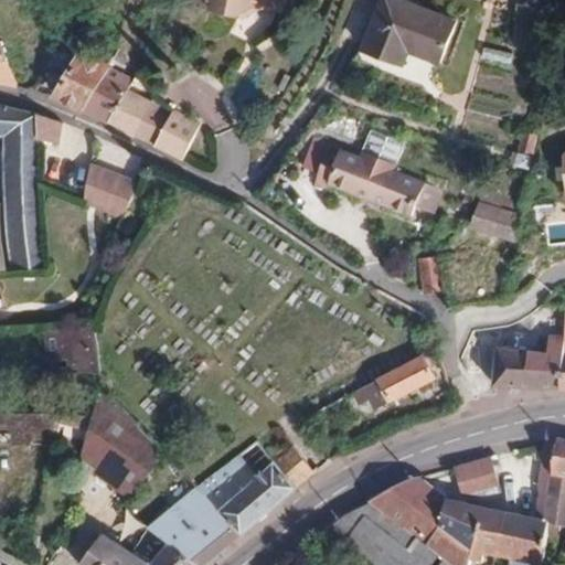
[(286,0),(211,0),(209,10),(240,17),(253,7),(285,14),(286,0)]
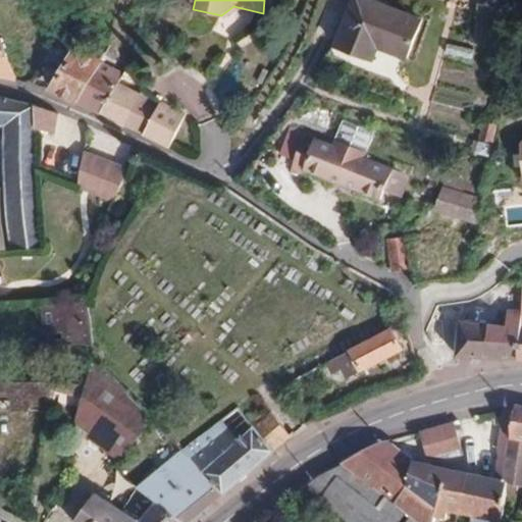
[(420,18),(368,0),(352,0),(335,45),(373,60),(377,49),(405,59),(420,18)]
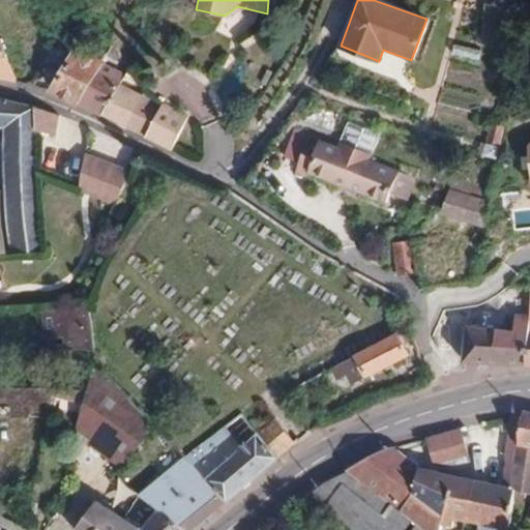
[(518,45),(520,0),(483,0),(482,41),(518,45)]
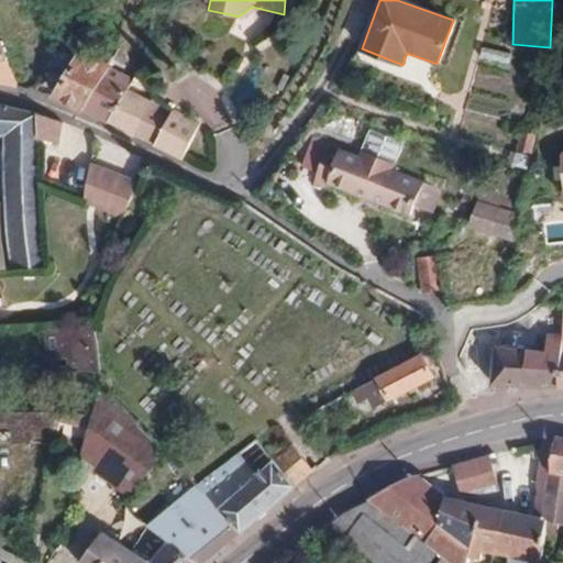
[(59,75),(69,52),(55,44),(45,67),(59,75)]
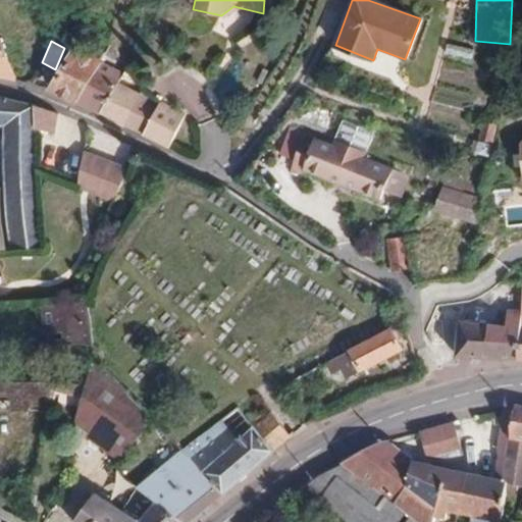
[(100,62),(108,46),(97,41),(89,57),(100,62)]
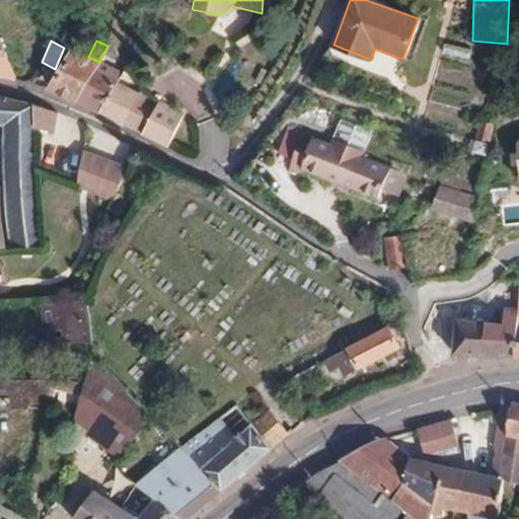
[(0,43),(0,76),(16,80),(0,43)]
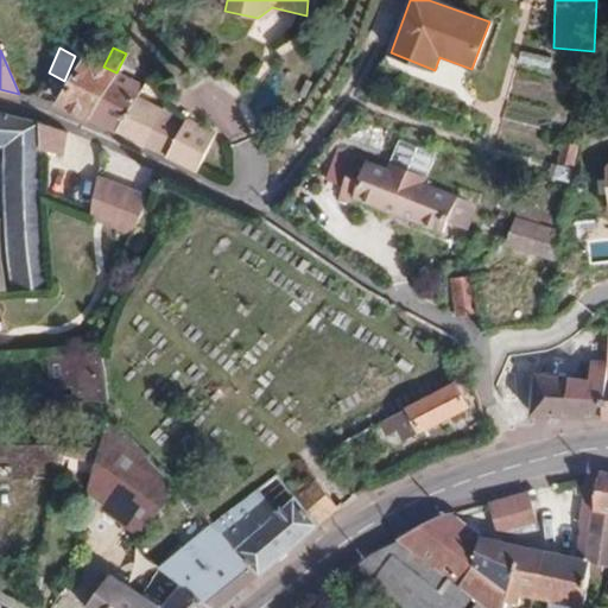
[(89,120),(116,73),(103,67),(86,57),(57,105),(89,120)]
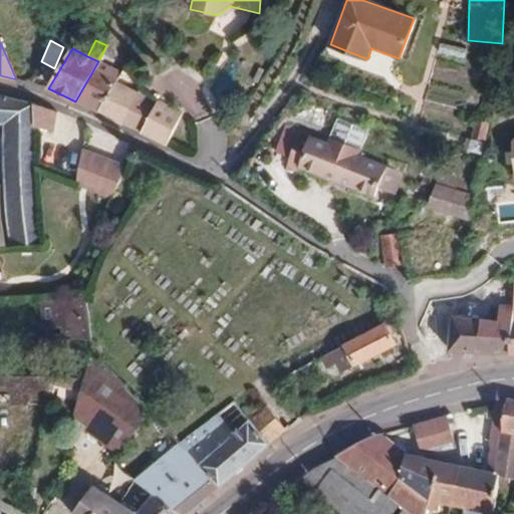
[(210,59),(205,91),(230,95),(234,63),(210,59)]
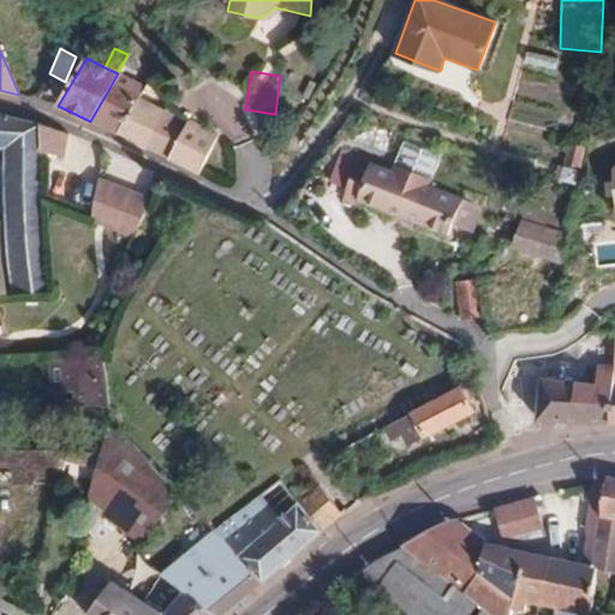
[(117,135),(138,97),(144,88),(118,73),(90,121),(117,135)]
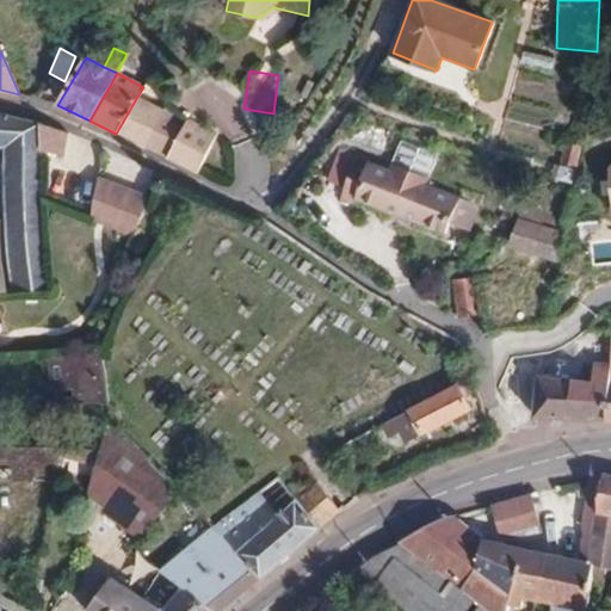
[(146,148),(164,111),(137,97),(116,134),(146,148)]
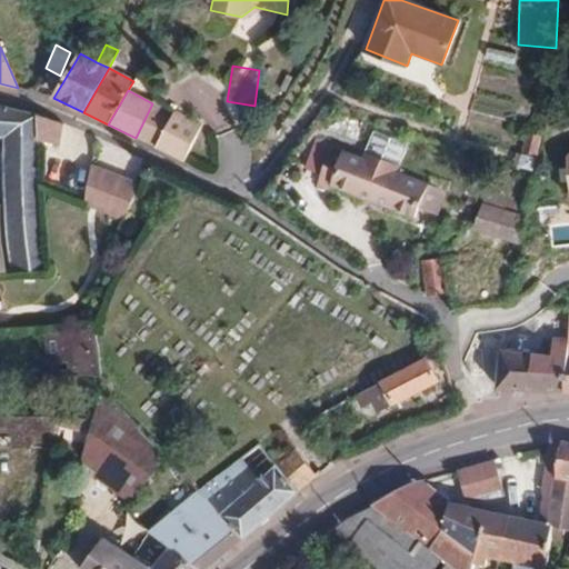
[(182,161),(200,126),(175,111),(172,113),(152,103),(136,138),(182,161)]
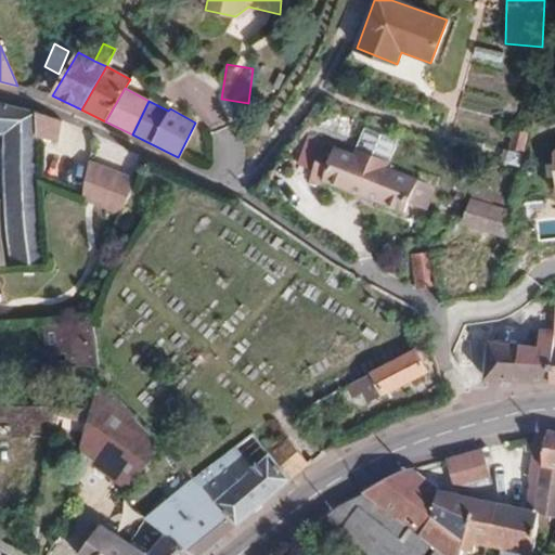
[(37,137),(37,113),(0,104),(0,133),(5,134),(10,266),(40,262),(37,137)]
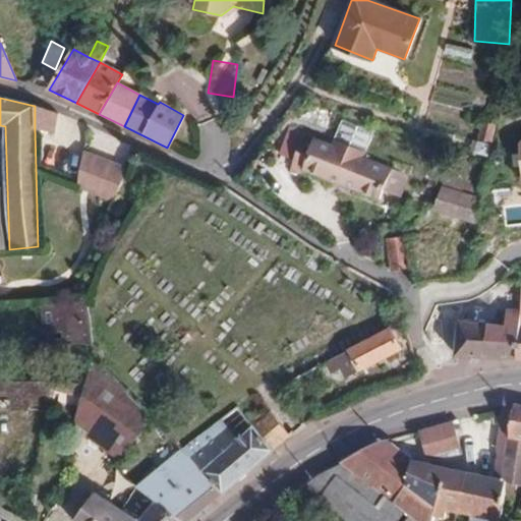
[(54,133),(57,121),(58,115),(35,106),(35,128),(54,133)]
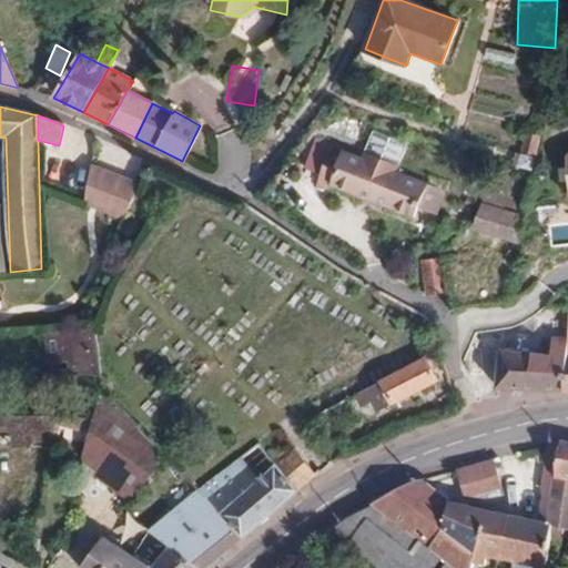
[(362,159),(315,141),(305,168),(321,173),(315,185),(331,192),(333,186),(415,219),(419,208),(436,214),(446,189),(395,171),(405,142),(372,130),(362,159)]
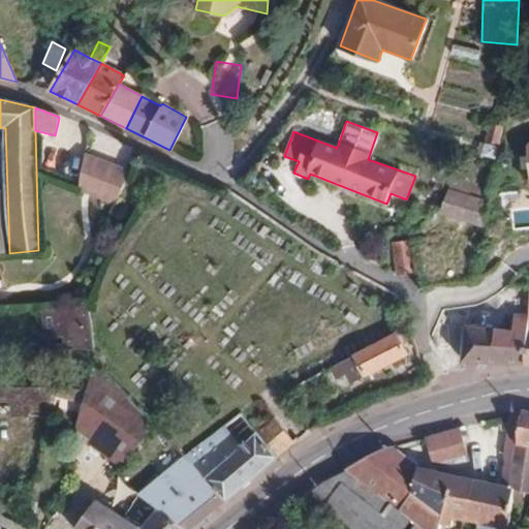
[(486,143),(483,155),(495,159),(498,147),(486,143)]
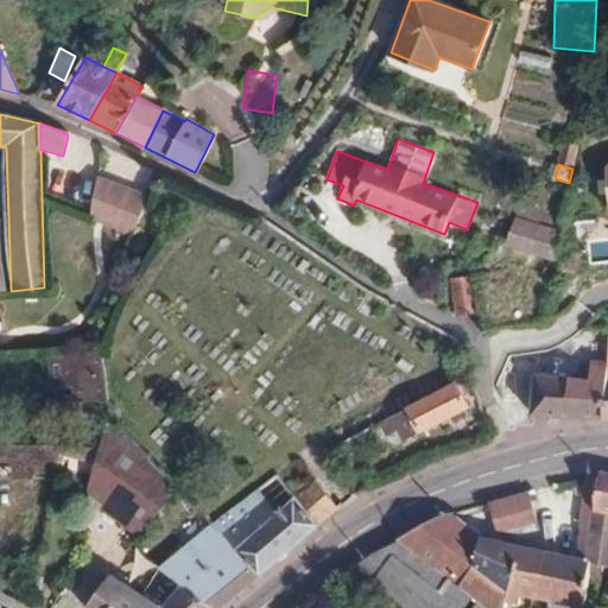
[(132,236),(149,198),(97,177),(90,219),(132,236)]
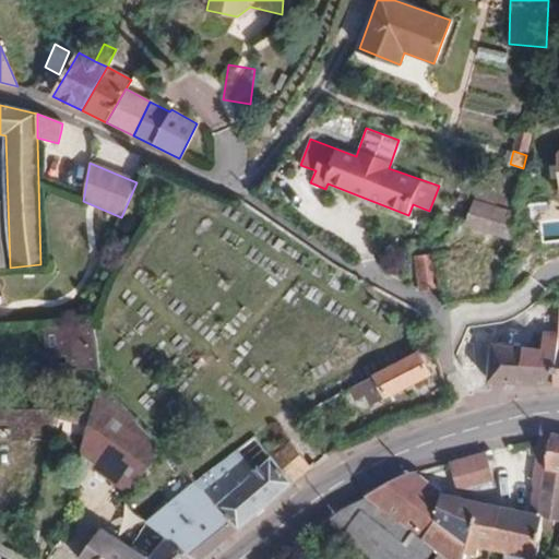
[(513,240),(521,204),(500,199),(501,195),(479,189),(467,226),(513,240)]
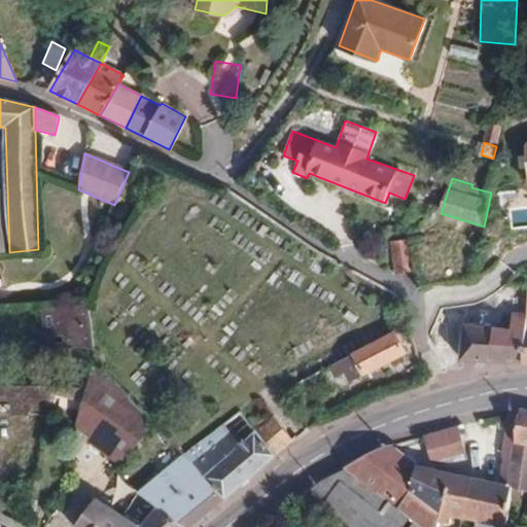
[(412,273),(407,240),(389,242),(395,275),(396,276),(412,273)]
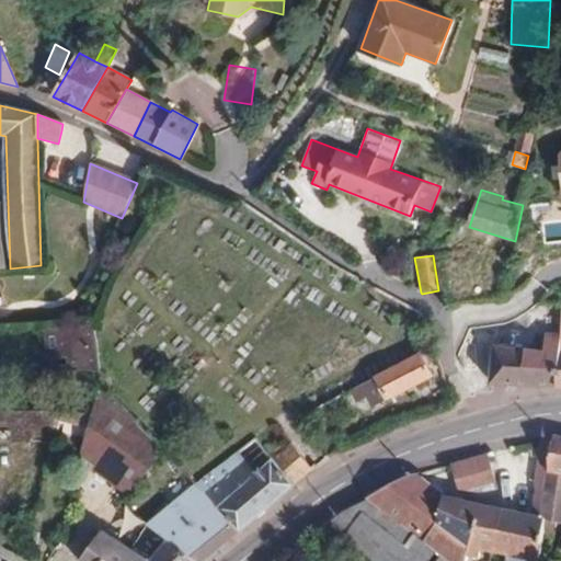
[(558,387),(560,336),(560,306),(539,305),(527,315),(517,322),(507,324),(508,346),(494,345),(490,385),(558,387)]
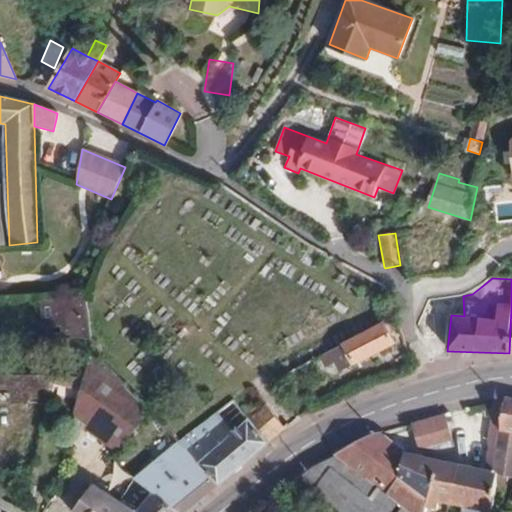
[(93,337),(86,297),(41,299),(44,329),(61,328),(62,338),(93,337)]
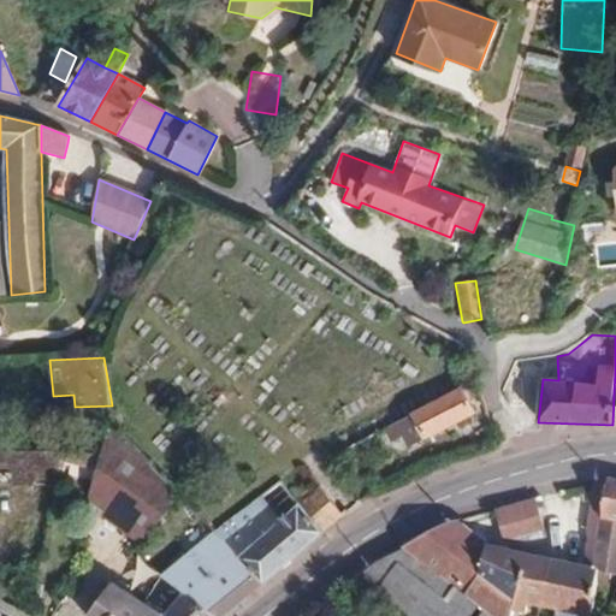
[(395,451),(474,414),(462,389),(385,430),(389,438),(395,451)]
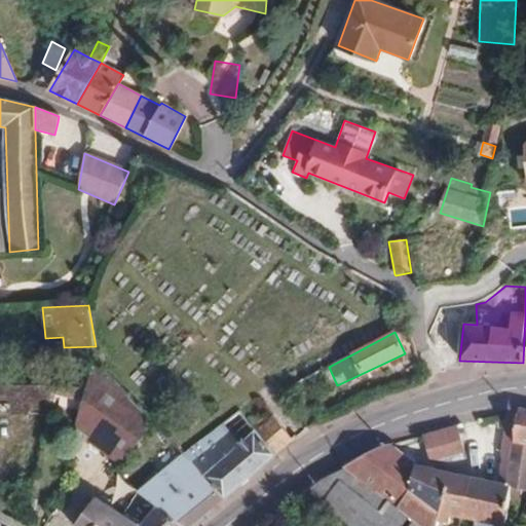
[(120,466),(152,421),(99,365),(84,385),(75,427),(88,438),(88,442),(120,466)]
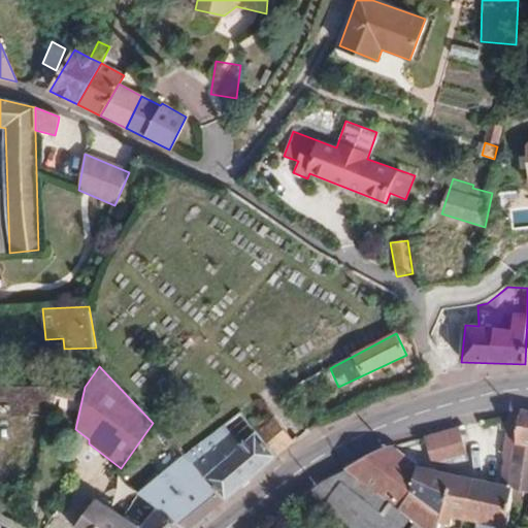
[(321,382),(333,375),(330,368),(318,374),(321,382)]
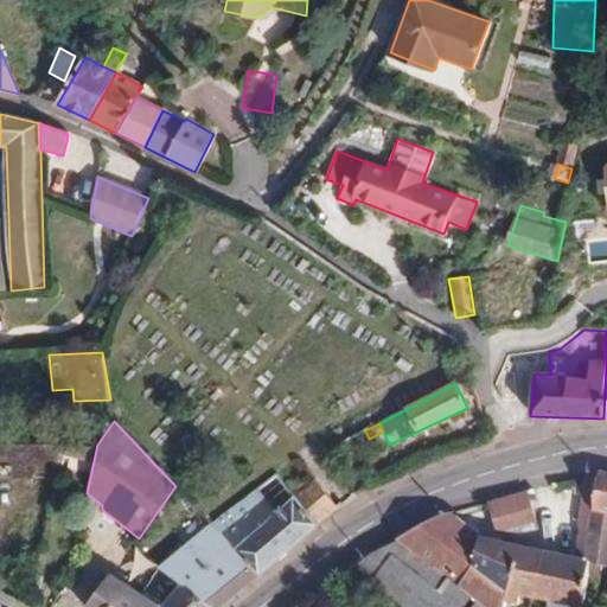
[(0,479),(58,479),(68,445),(0,445),(0,479)]
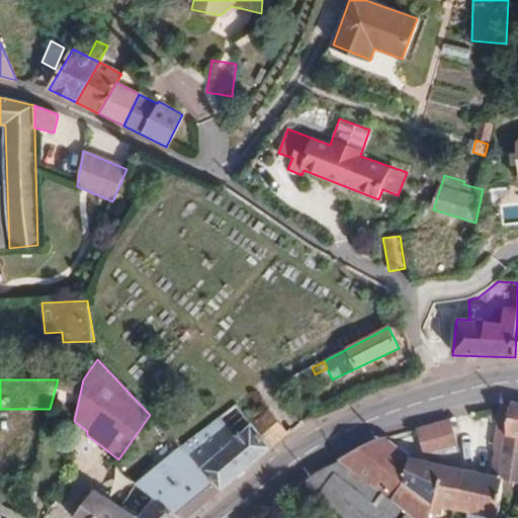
[(504,482),(512,404),(500,407),(494,444),(495,462),(492,478),(466,472),(463,516),(476,517),(499,517),(502,493),(504,482)]
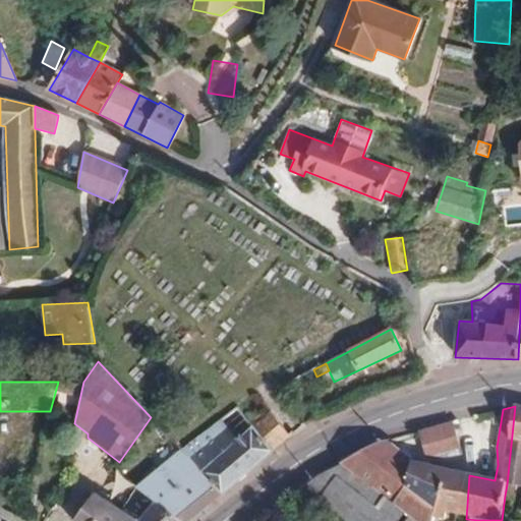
[(520,407),(515,406),(507,484),(517,486),(520,486),(520,407)]
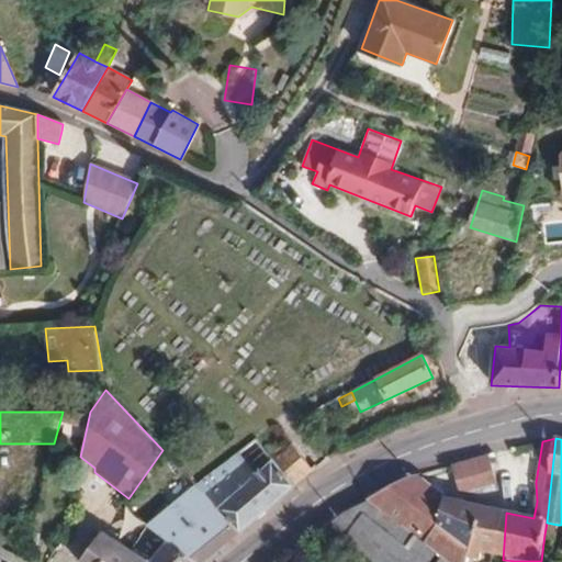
[(240,531),(295,484),(273,459),(256,439),(195,484),(240,531)]
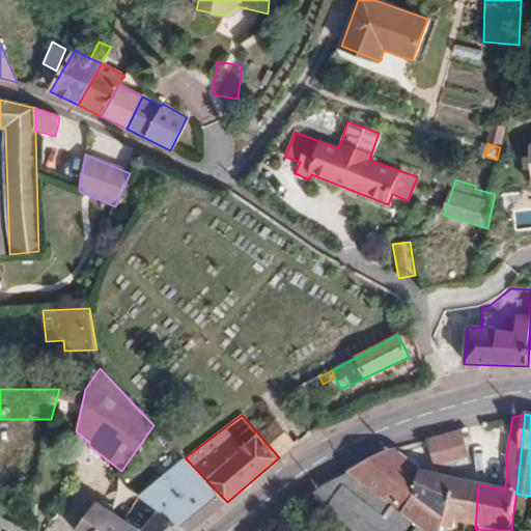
[(295,444),(273,421),(258,434),(279,457),(295,444)]
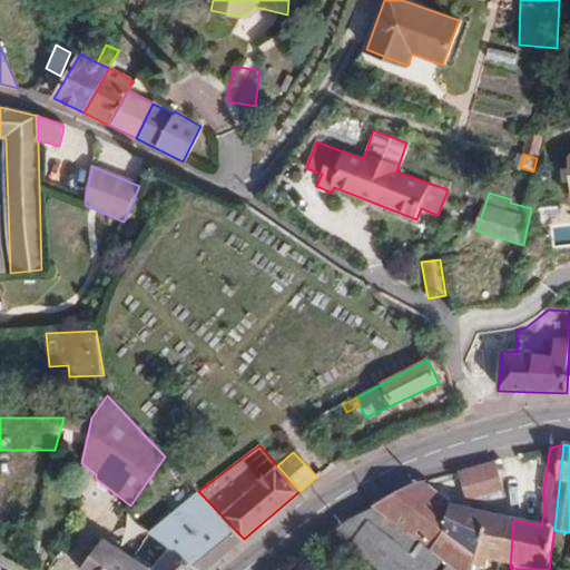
[(507,499),(495,462),(459,473),(468,505),(507,499)]
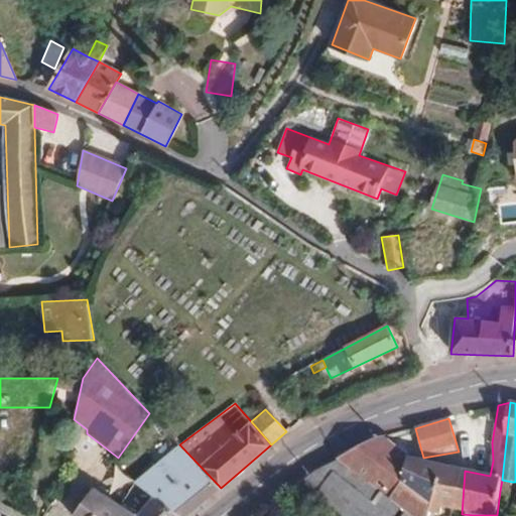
[(462,514),(465,471),(408,459),(383,436),(338,462),(390,501),(403,484),(431,507),(430,514),(436,515),(441,515),(443,509),(462,514)]
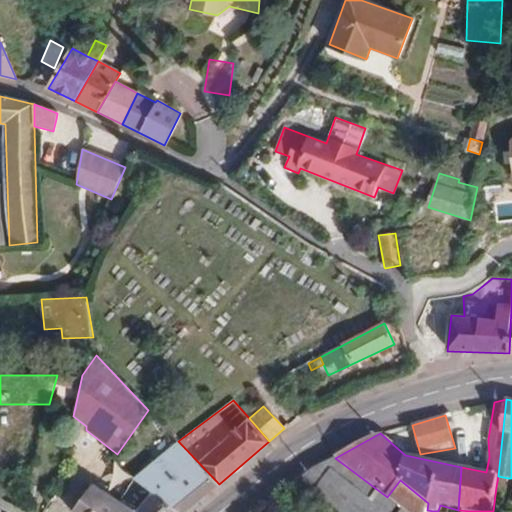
[(185,511),(219,484),(178,441),(135,478),(152,492),(180,511),(185,511)]
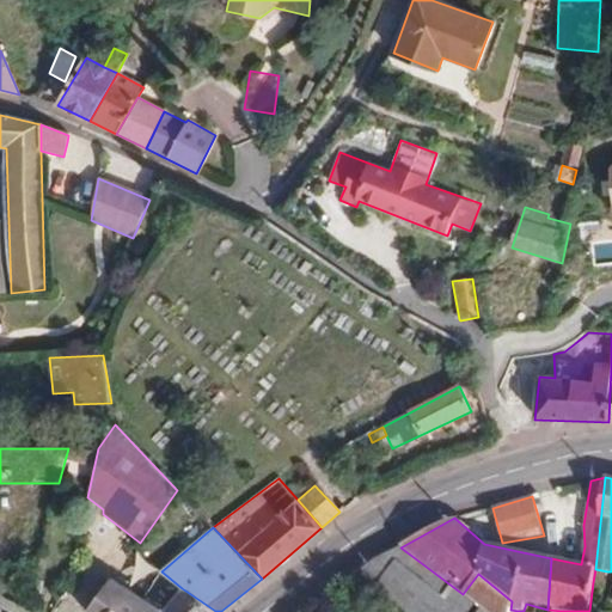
[(485,611),(463,594),(401,548),(375,560),(356,576),(404,611),(485,611)]
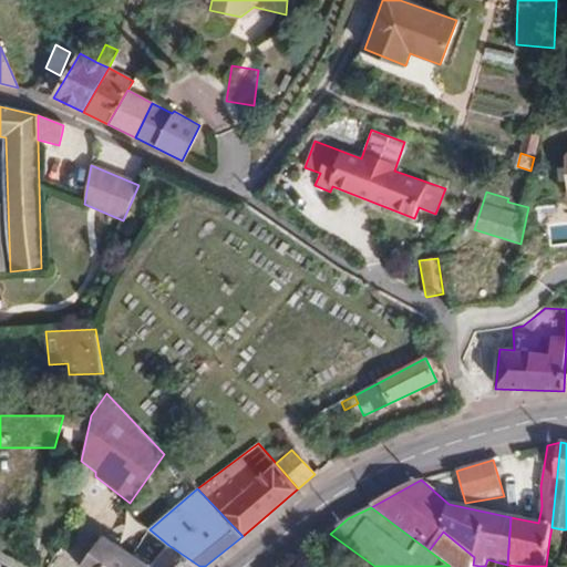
[(560,543),(563,529),(552,527),(549,539),(560,543)]
